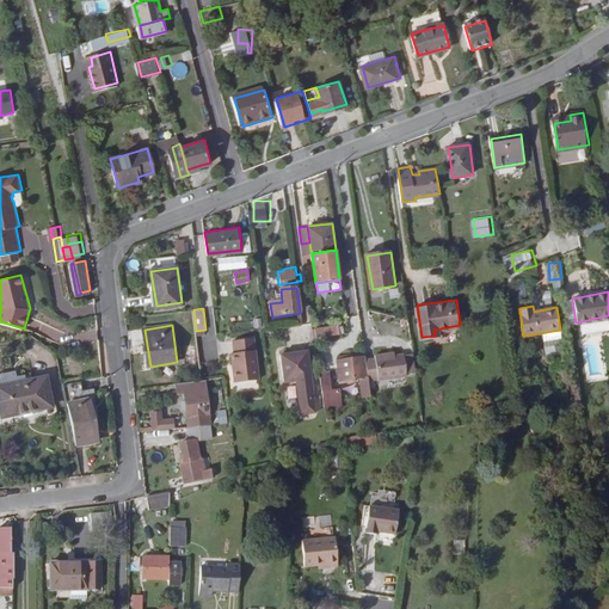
[(313,331),(315,338),(331,336),(330,327),(313,331)]
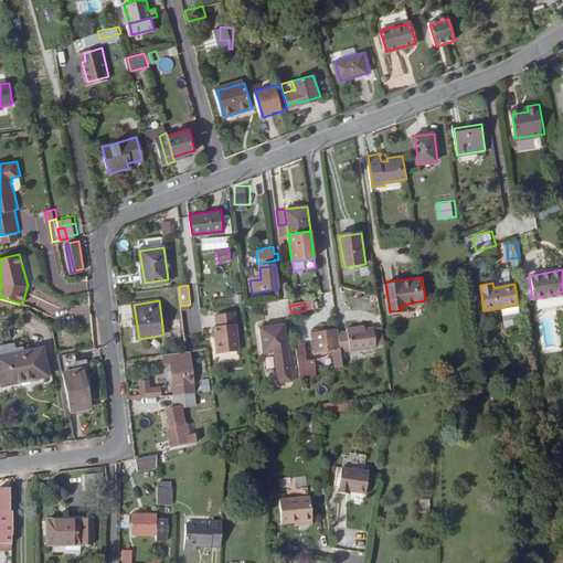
[(236,311),(216,315),(219,326),(215,326),(219,353),(241,350),(236,311)]
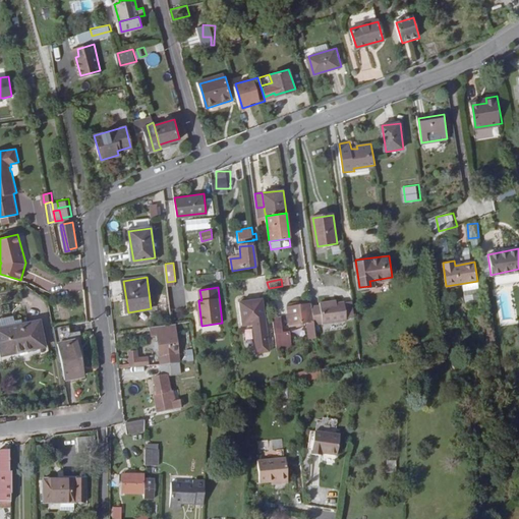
[(263,299),(240,302),(243,327),(253,325),(256,354),(270,352),(263,299)]
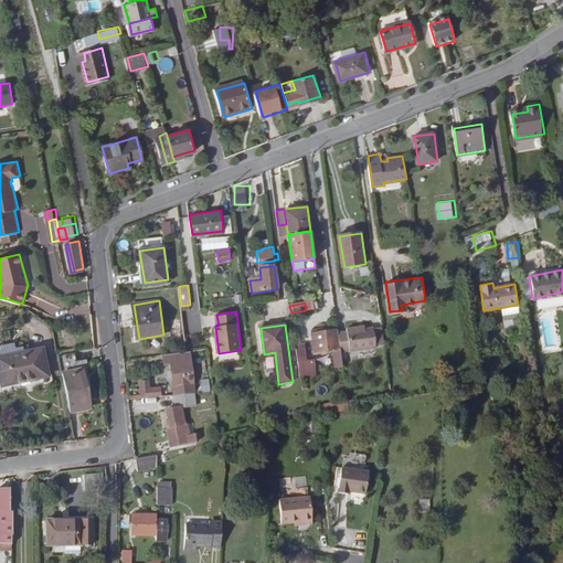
[(360,329),(360,326),(348,328),(351,350),(378,347),(374,327),(365,328),(360,329)]
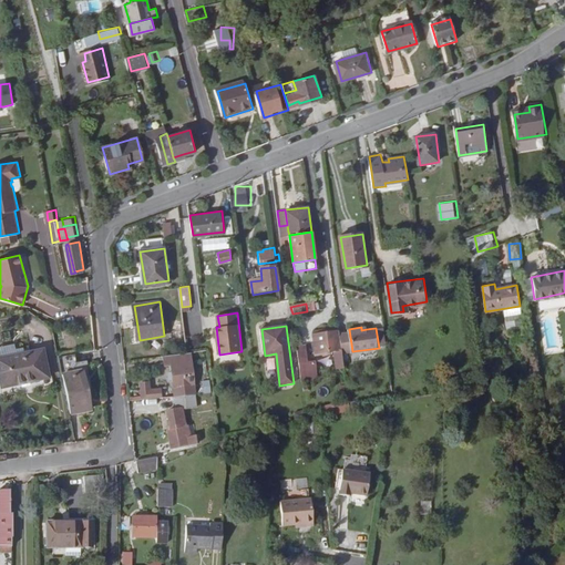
[(337,368),(346,367),(340,330),(314,334),(317,353),(335,350),(337,368)]
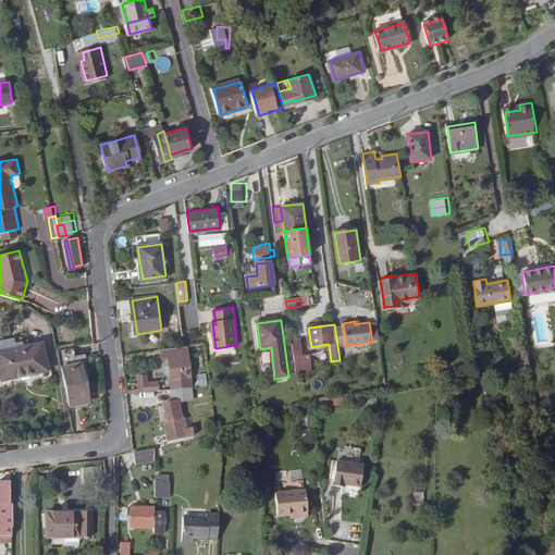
[(25,345),(24,341),(16,342),(16,337),(7,338),(9,349),(25,345)]
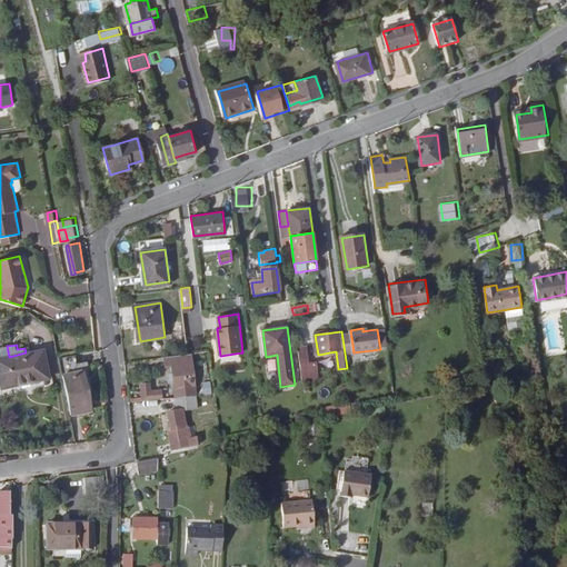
[(320,359),(309,359),(309,345),(301,346),(304,378),(321,377),(320,359)]
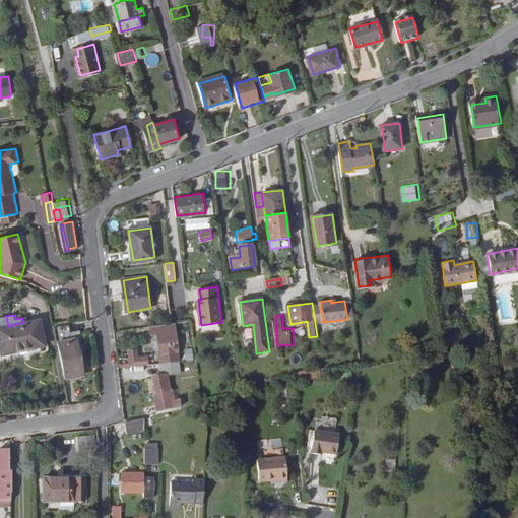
[(47,344),(41,319),(23,322),(8,326),(0,327),(0,338),(3,353),(47,344)]
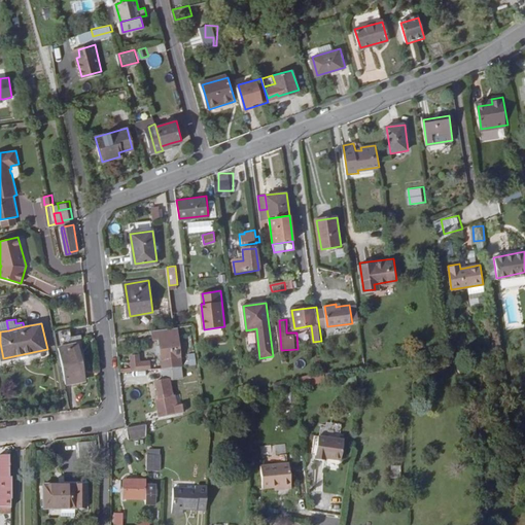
[(85,379),(79,346),(85,345),(82,334),(72,335),(71,326),(56,329),(66,383),(85,379)]
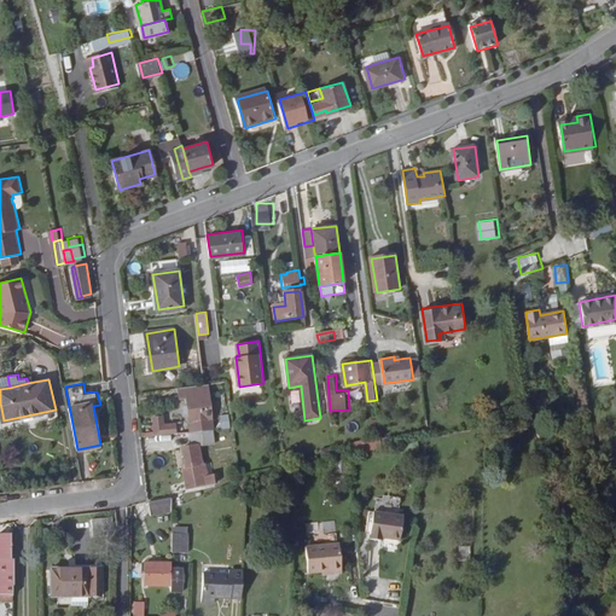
[(214,430),(208,385),(205,385),(179,388),(181,399),(189,397),(190,407),(185,407),(185,414),(190,413),(191,422),(192,431),(211,430),(214,430)]
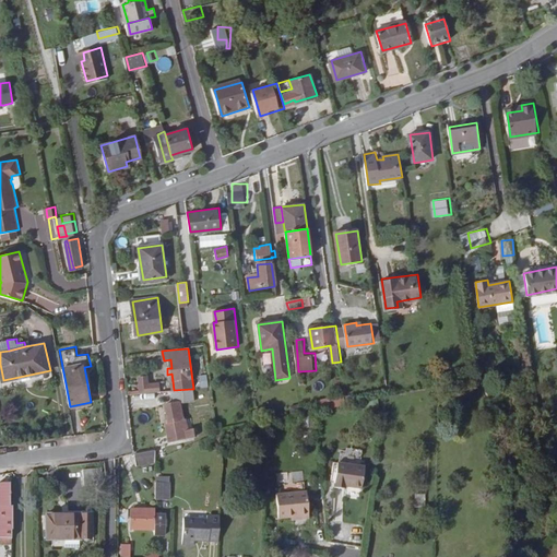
[(141,377),(142,392),(162,391),(162,383),(150,383),(149,376),(141,377)]
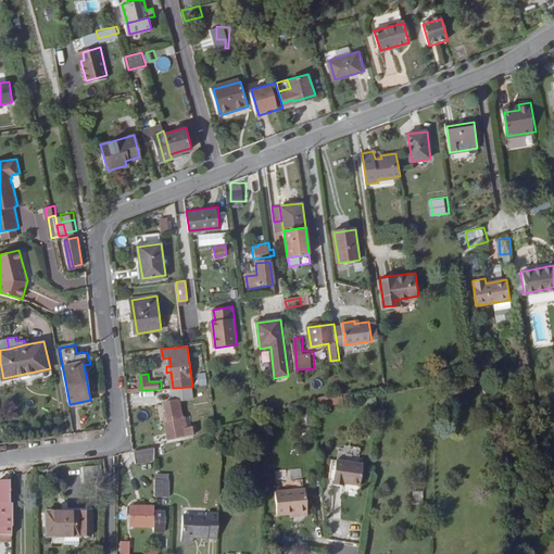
[(166,420),(171,441),(178,439),(196,436),(192,424),(188,425),(186,415),(179,416),(178,408),(181,407),(180,399),(191,397),(190,387),(173,388),(175,400),(166,402),(170,419),(166,420)]
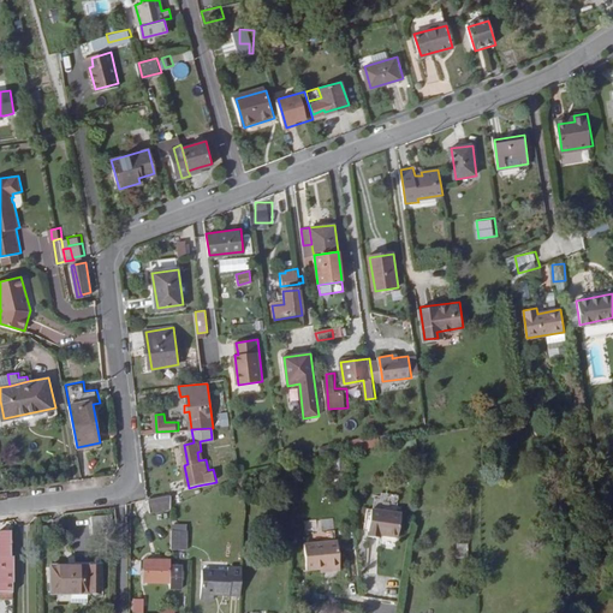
[(362,441),(364,448),(381,445),(381,438),(362,441)]
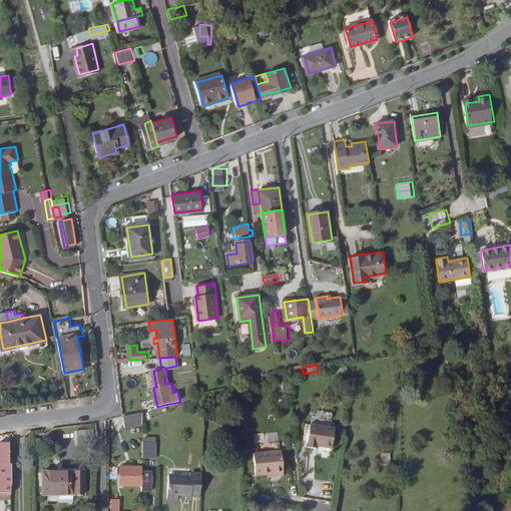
[(141,412),(123,416),(126,428),(144,425),(141,412)]
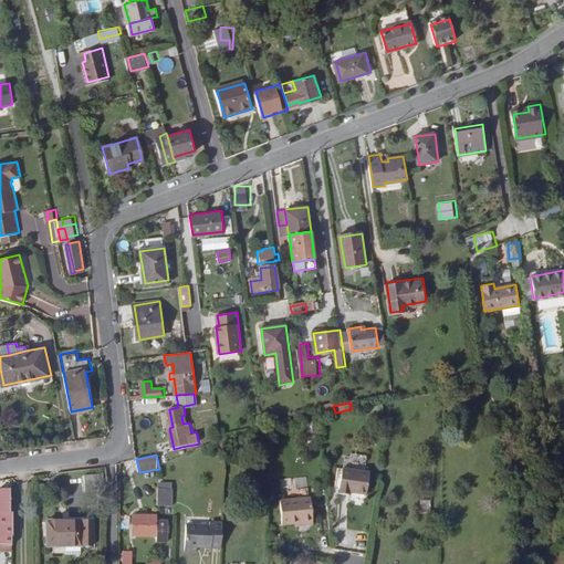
[(343,467),(340,490),(351,492),(351,491),(351,489),(359,490),(363,469),(343,467)]
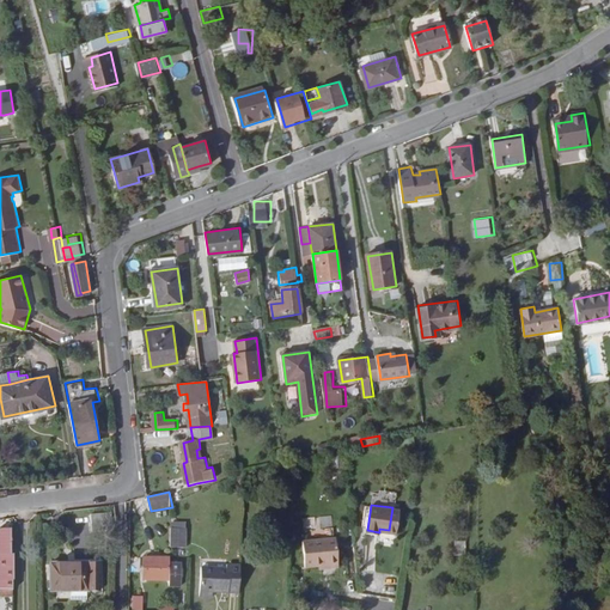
[(392,507),(389,530),(397,531),(401,508),(392,507)]
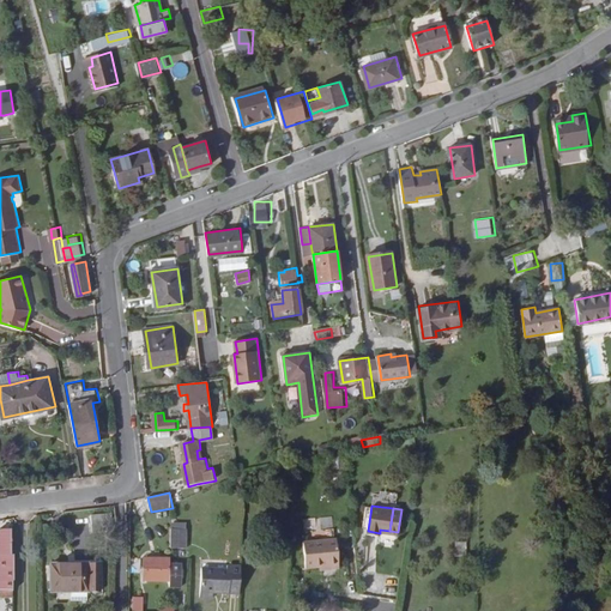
[(600,521),(610,519),(610,512),(609,512),(608,509),(599,510),(600,521)]
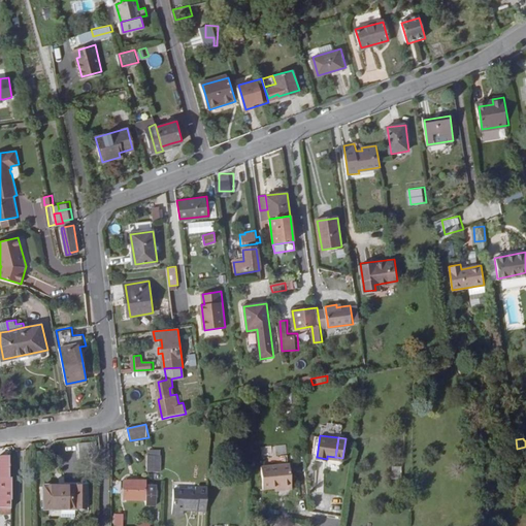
[(265,444),(265,452),(288,453),(288,445),(265,444)]
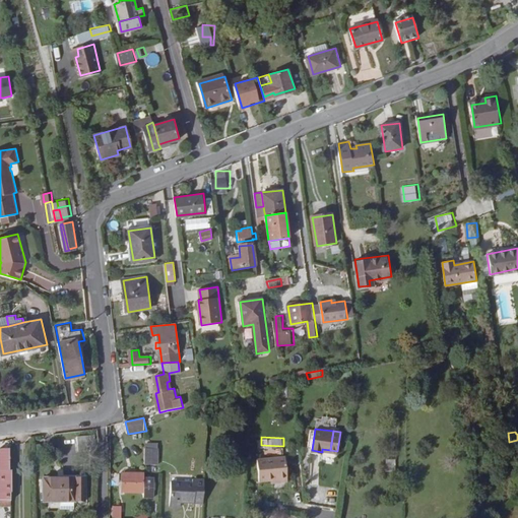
[(13,490),(13,468),(11,469),(10,447),(0,447),(0,453),(0,467),(0,479),(0,505),(12,505),(12,490),(13,490)]
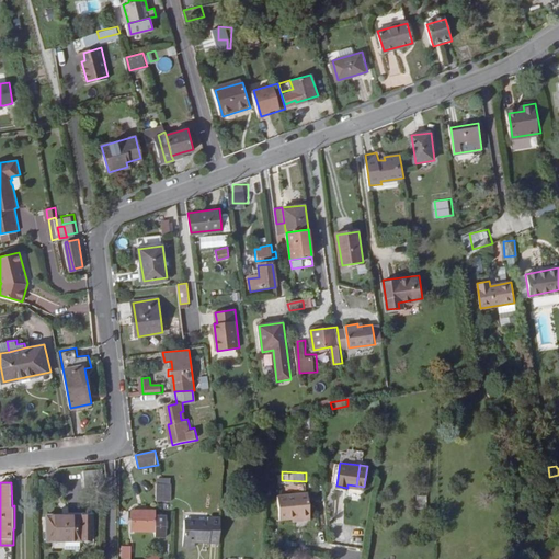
[(172,483),(159,483),(159,500),(172,500),(172,483)]
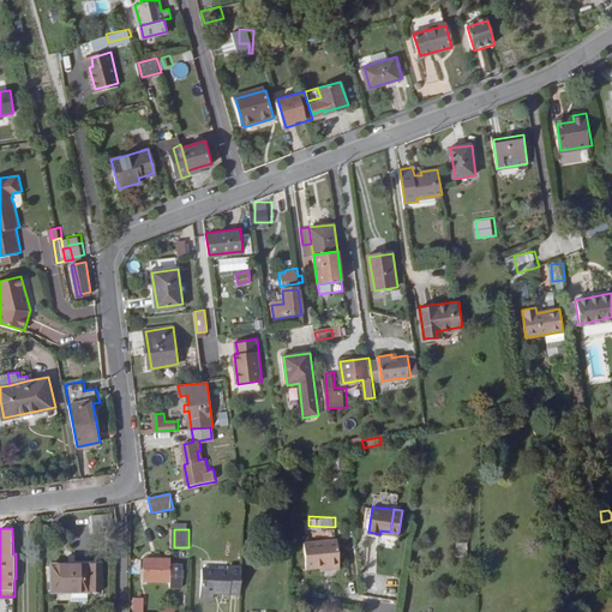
[(322,568),(341,567),(339,540),(305,543),(307,569),(322,568)]
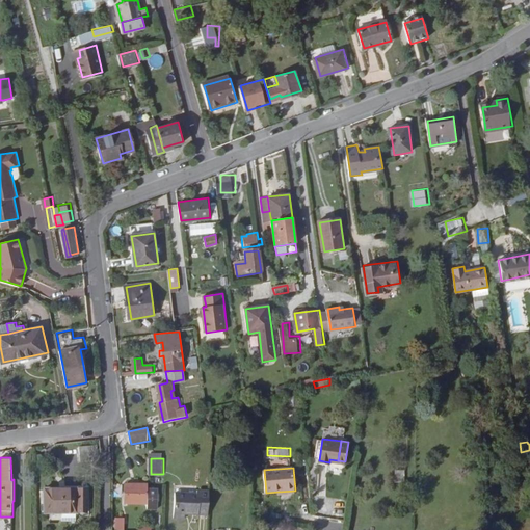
[(150,503),(150,484),(128,483),(128,503),(150,503)]
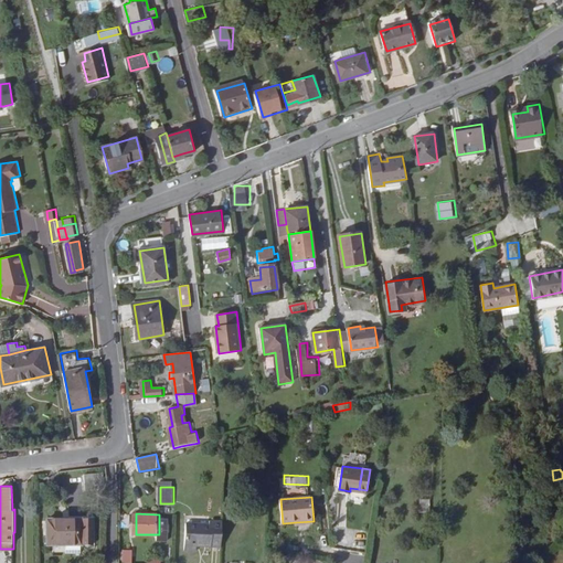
[(94,543),(94,517),(49,518),(49,544),(83,543),(94,543)]
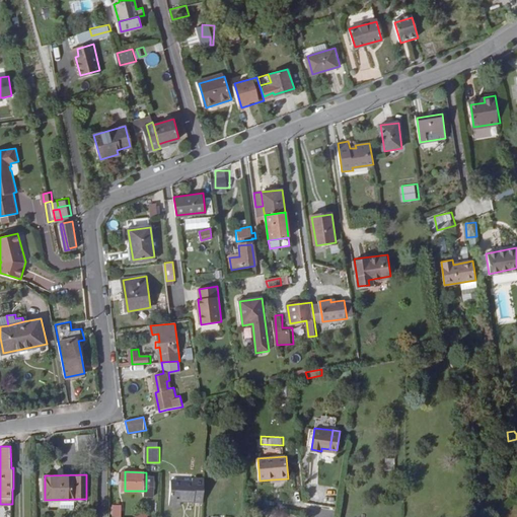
[(206,503),(208,478),(194,477),(194,481),(171,478),(170,505),(182,505),(182,501),(206,503)]
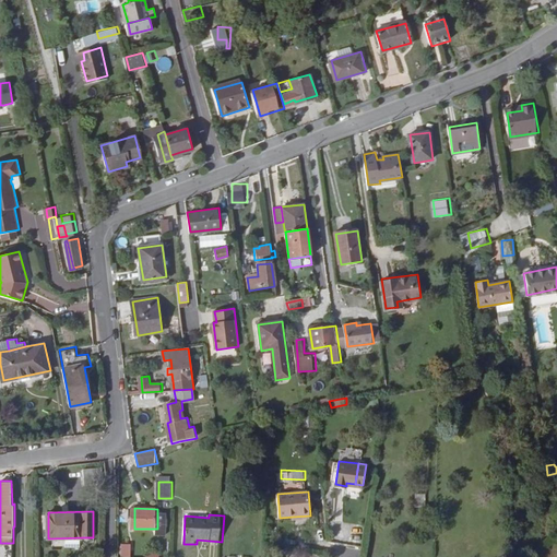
[(127,554),(127,556),(134,556),(134,544),(127,544),(126,544),(127,554)]
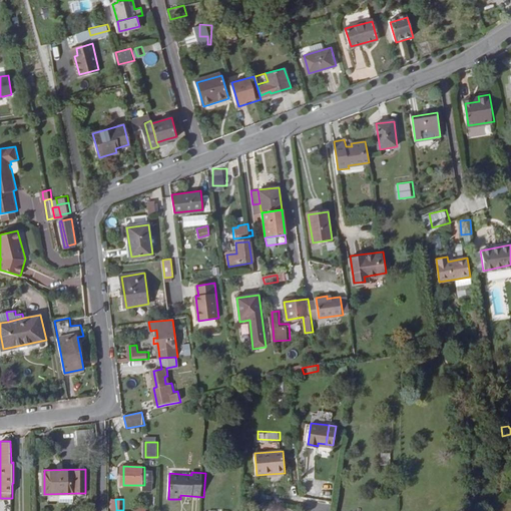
All buildings are outlined.
